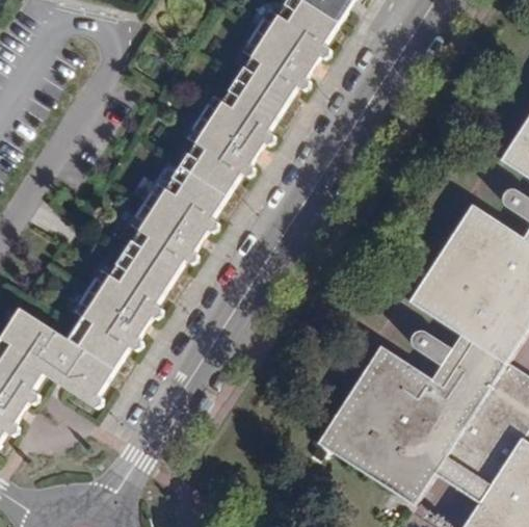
[(322,43),(338,19),(308,0),(283,0),(273,15),(263,7),(235,49),(246,56),(218,100),(209,94),(181,135),(191,141),(163,186),(154,179),(126,222),(136,229),(107,273),(97,267),(70,310),(80,316),(65,338),(18,307),(0,333),(0,432),(3,427),(9,431),(17,426),(18,421),(11,417),(15,412),(8,407),(16,395),(23,399),(25,395),(31,399),(37,395),(37,388),(33,384),(42,369),(52,376),(56,369),(69,376),(64,384),(96,404),(101,403),(102,397),(96,394),(127,346),(133,349),(139,343),(139,338),(135,334),(138,328),(132,324),(140,311),(147,315),(149,311),(155,316),(160,312),(160,305),(156,302),(182,261),(188,263),(193,260),(194,252),(190,249),(193,244),(187,240),(194,228),(202,231),(204,228),(210,231),(217,229),(215,219),(212,216),(239,173),(244,175),(250,172),(249,163),(247,161),(250,156),(242,151),(250,138),(258,143),(261,139),(266,142),(271,139),(271,132),(267,128),(294,86),(298,90),(305,85),(306,77),(302,76),(306,70),(297,66),(305,53),(313,58),(316,53),(320,56),(326,52),(327,47),(322,43)]
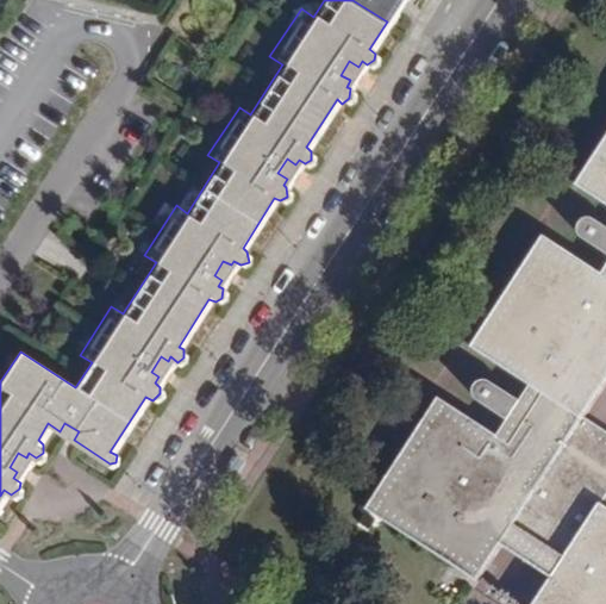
[(353,0),(387,22),(395,8),(386,2),(387,0),(353,0)]
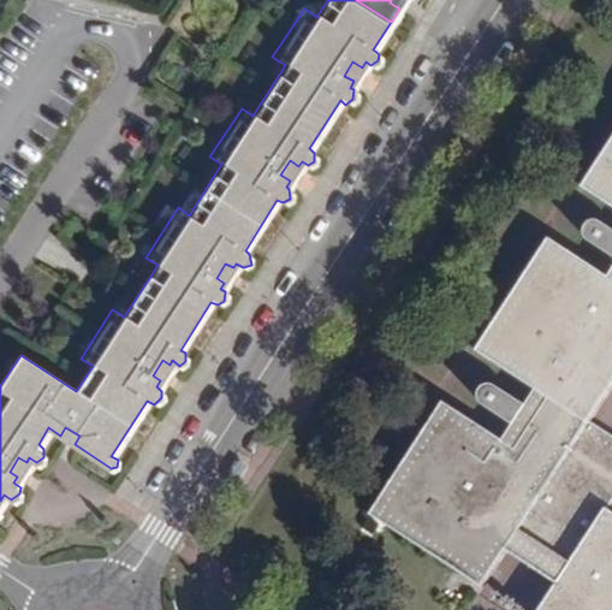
[(357,75),(362,67),(352,61),(344,76),(354,81),(357,75)]
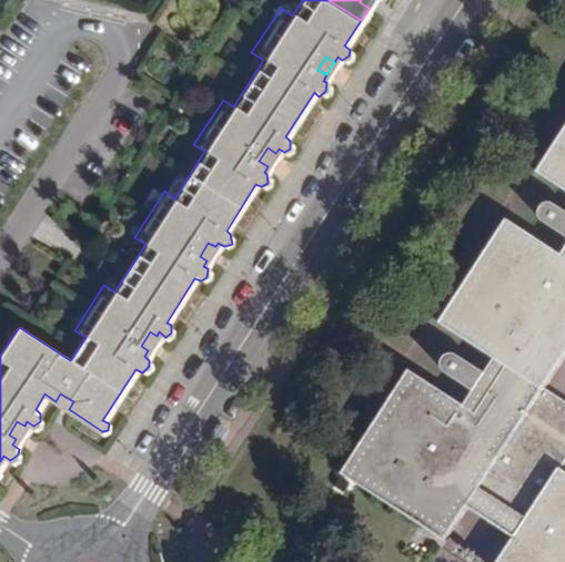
[(542,218),(564,233),(564,245),(561,253),(506,216),(437,322),(472,344),(492,357),(482,371),(452,353),(444,354),(441,357),(439,361),(440,369),(471,389),(462,404),(406,368),(338,472),(443,541),(464,508),(511,538),(494,561),(564,561),(564,128),(536,171),(564,188),(564,208),(552,201),(546,202),(541,207),(540,213),(542,218)]
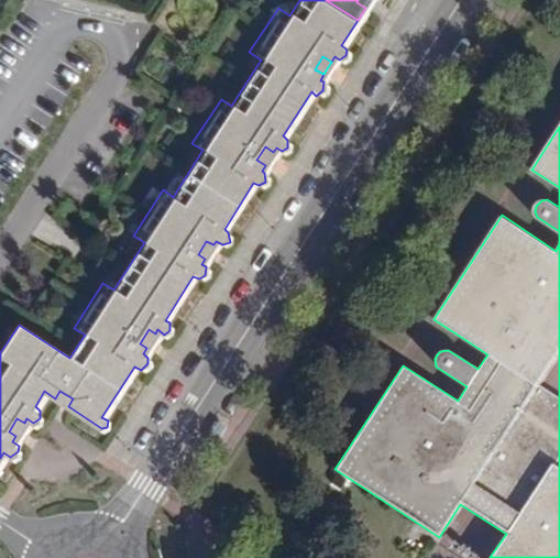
[(268,159),(273,152),(265,146),(256,160),(265,165),(268,159)]
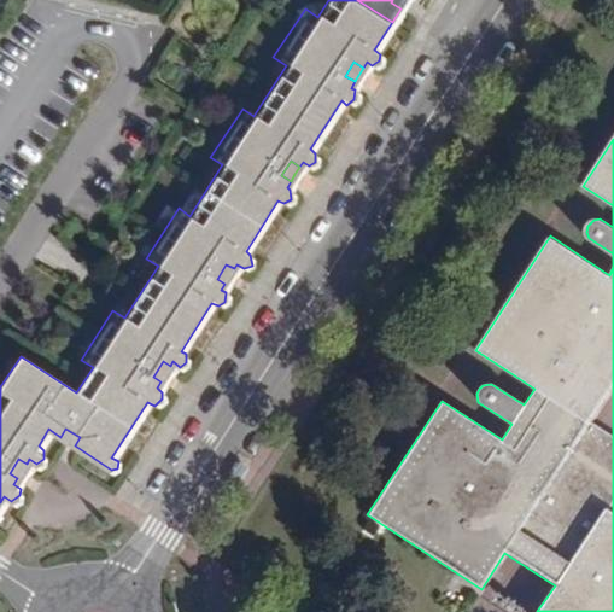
[(229,277),(234,268),(226,264),(217,279),(224,284),(229,277)]
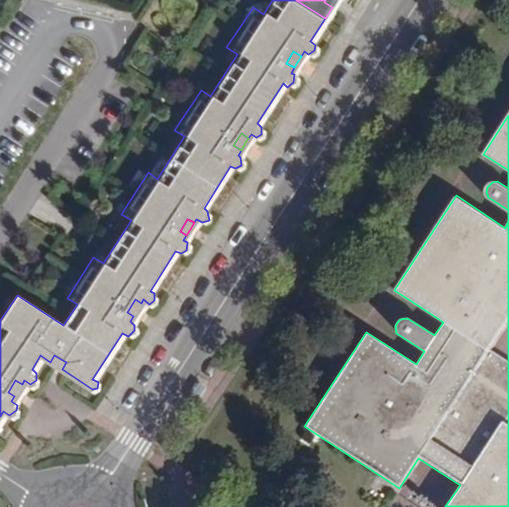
[(137,309),(141,303),(135,299),(127,312),(133,316),(137,309)]
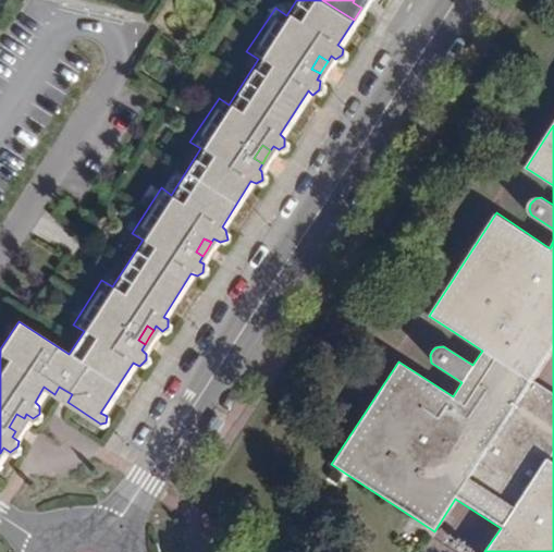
[(60,397),(68,402),(72,394),(59,387),(54,394),(60,397)]
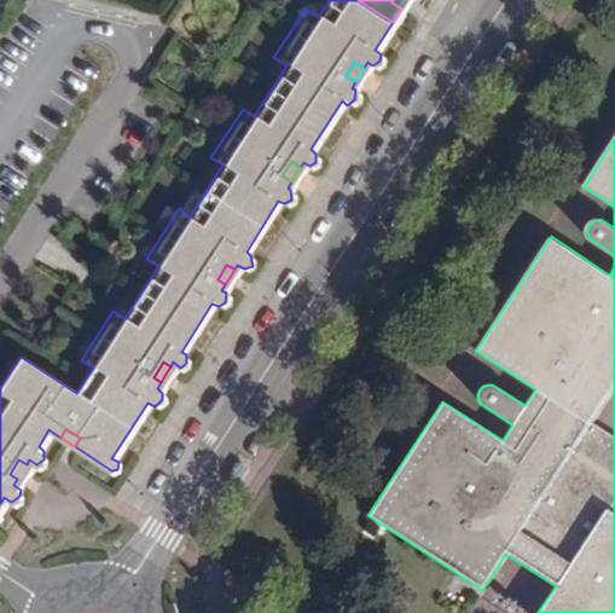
[(22,473),(27,464),(18,460),(10,474),(17,479),(22,473)]
